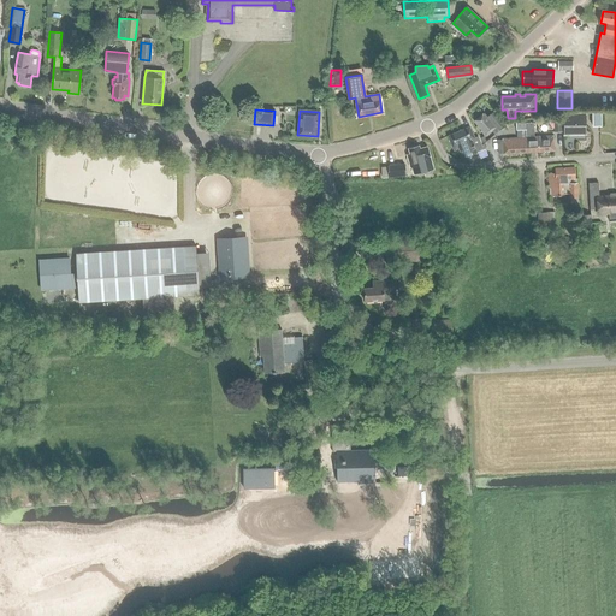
[(474,122),(487,136),(492,131),(496,134),(505,124),(493,111),(487,117),(484,113),(474,122)]
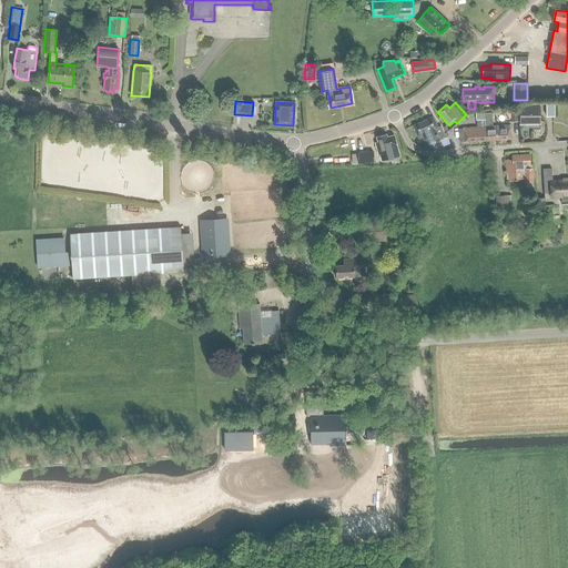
[(540,123),(539,104),(527,105),(527,102),(520,103),(521,124),(540,123)]
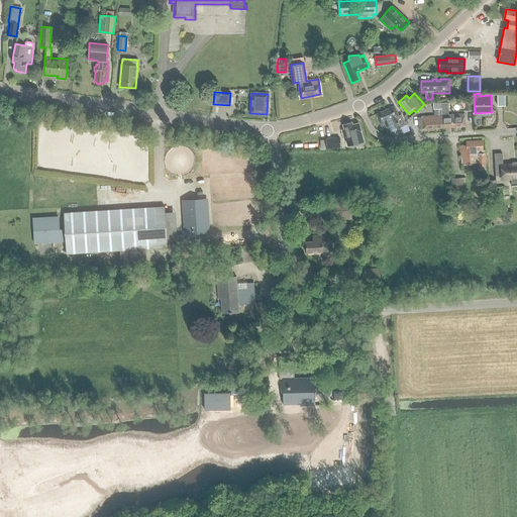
[(472,110),(471,100),(461,101),(461,108),(464,107),(466,111),(472,110)]
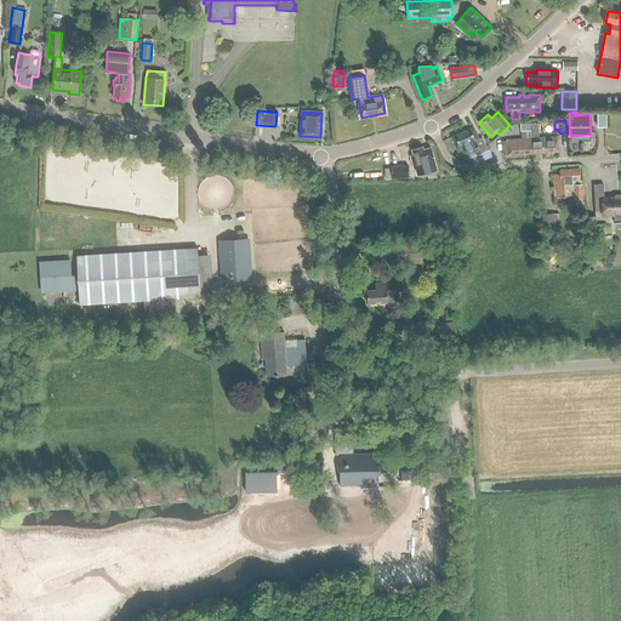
[(529,124),(530,131),(529,131),(530,138),(531,154),(543,153),(542,137),(537,138),(536,130),(539,130),(537,124),(529,124)]
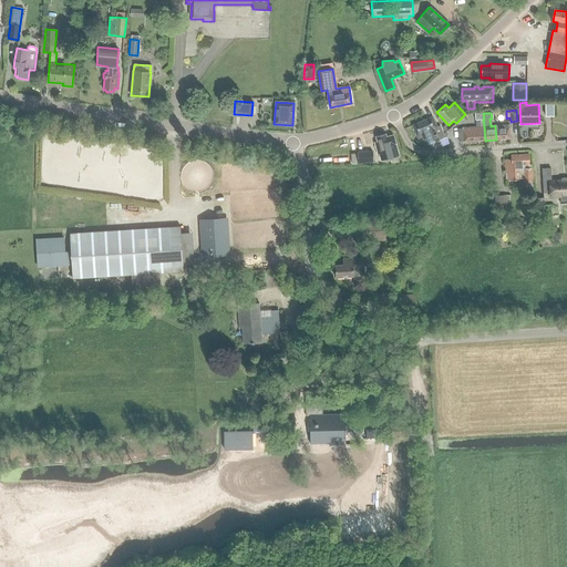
[(445,137),(440,125),(436,127),(432,117),(412,125),(419,140),(423,137),(426,145),(445,137)]
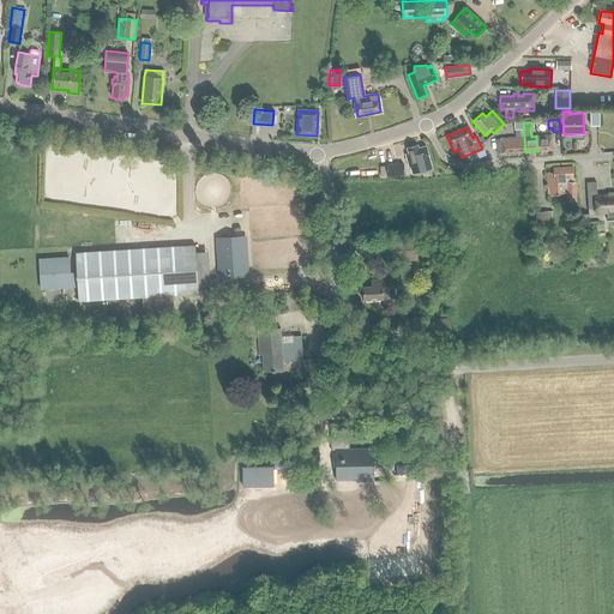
[(552,150),(551,136),(536,136),(537,151),(552,150)]
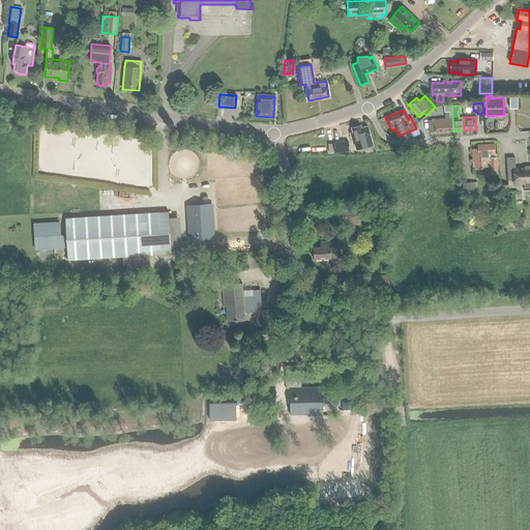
[(443,131),(453,131),(452,118),(442,119),(443,131)]
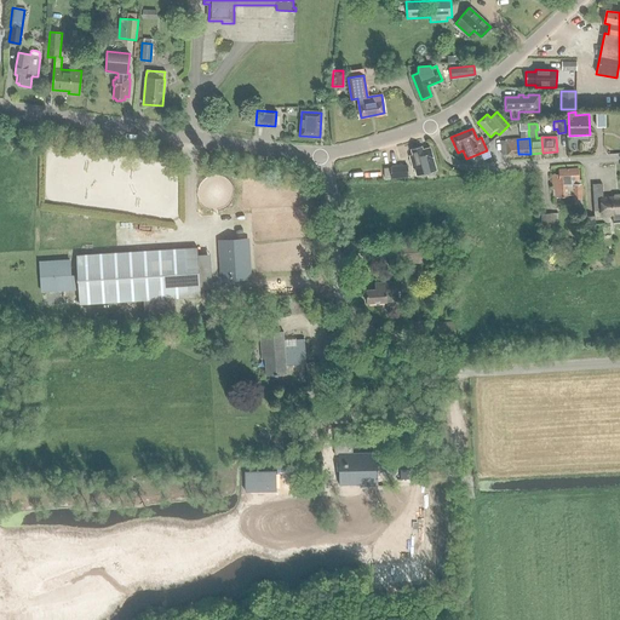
[(506,155),(518,154),(517,139),(505,139),(505,141),(501,142),(501,154),(506,154),(506,155)]
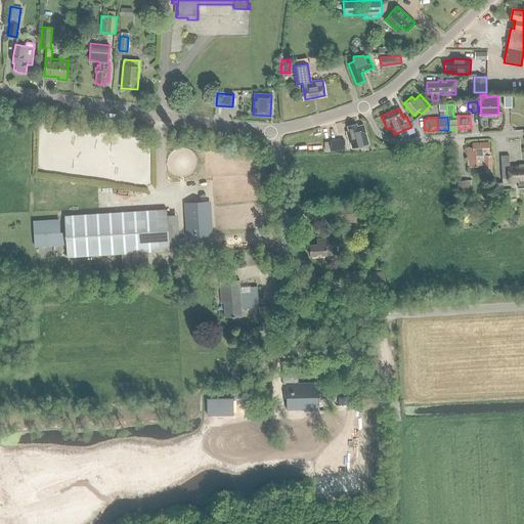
[(367,143),(362,125),(356,127),(356,124),(347,127),(348,131),(345,132),(348,142),(355,140),(357,146),(367,143)]
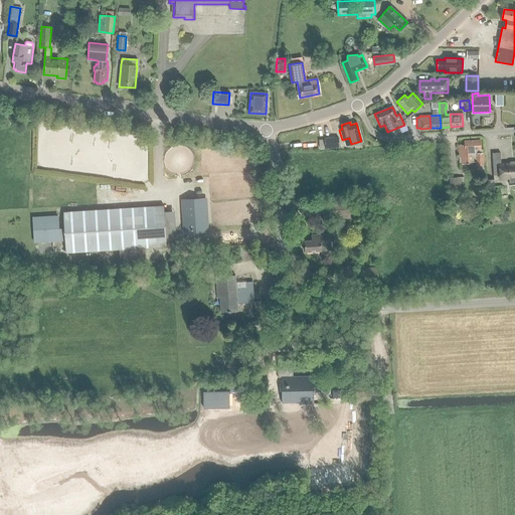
[(325,148),(338,147),(337,139),(324,139),(324,140),(325,148)]
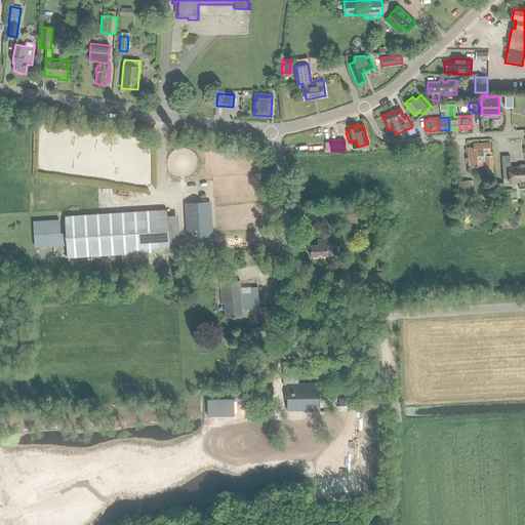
[(468,168),(480,168),(479,165),(485,165),(485,169),(492,169),(491,153),(489,153),(489,144),(473,145),(474,149),(467,149),(468,168)]
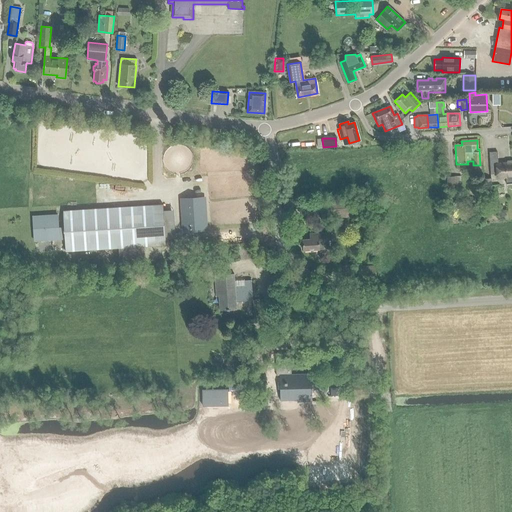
[(511,163),(497,164),(496,153),(489,153),(490,174),(497,174),(497,178),(506,178),(506,184),(511,183),(511,163)]
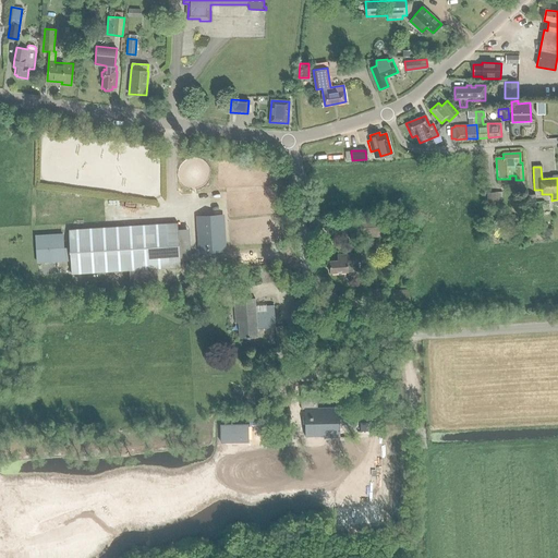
[(201,251),(222,250),(221,217),(199,218),(201,251)]
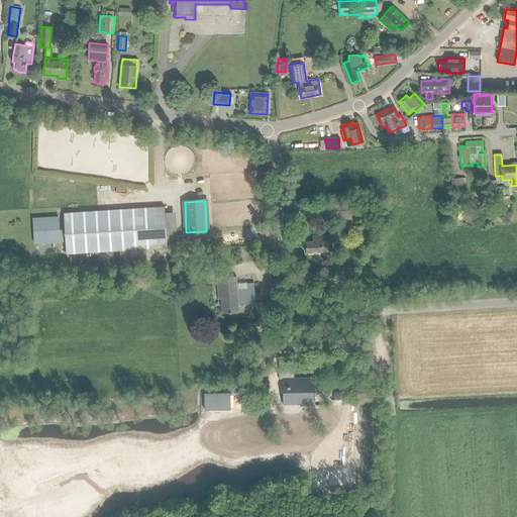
[(165,206),(154,207),(64,211),(66,252),(167,247),(165,206)]
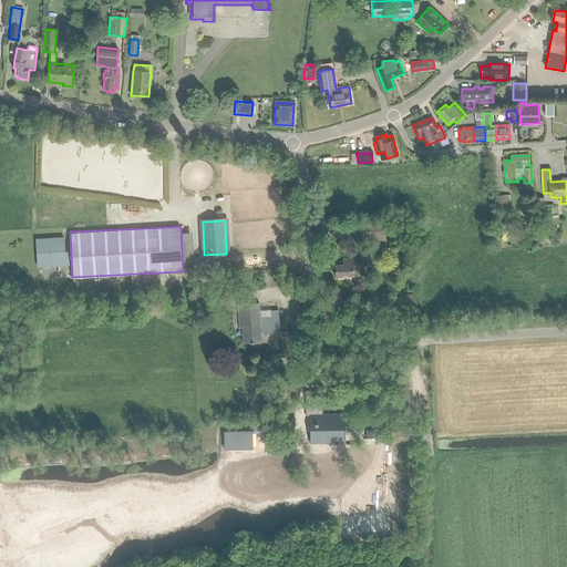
[(61,240),(34,241),(35,268),(62,267),(61,240)]
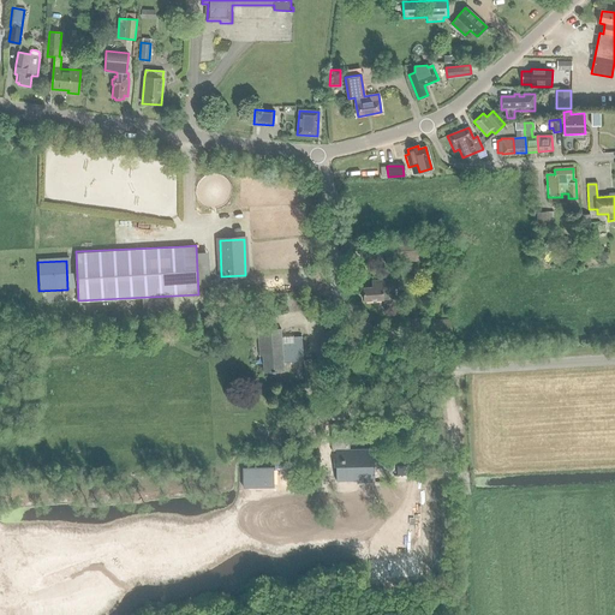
[(371,281),(371,287),(363,288),(364,302),(383,300),(395,299),(394,288),(398,288),(396,280),(371,281)]
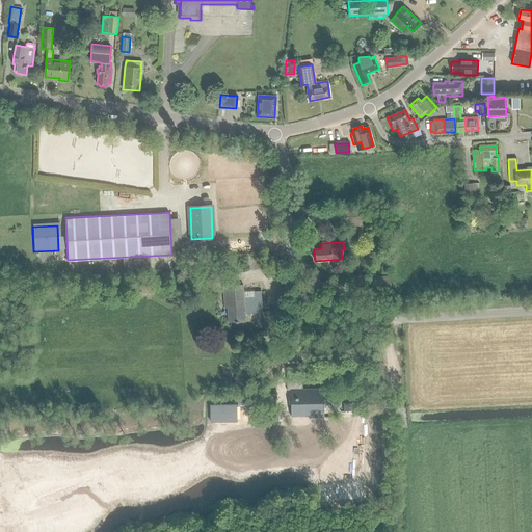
[(142,257),(123,258),(124,275),(143,274),(142,257)]
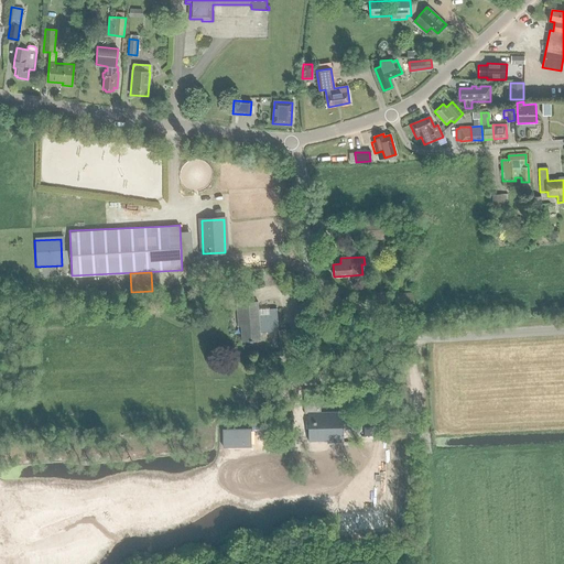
[(236,304),(237,327),(240,327),(241,343),(260,342),(259,333),(270,333),(270,331),(277,331),(275,310),(269,310),(269,315),(258,316),(257,302),(236,304)]
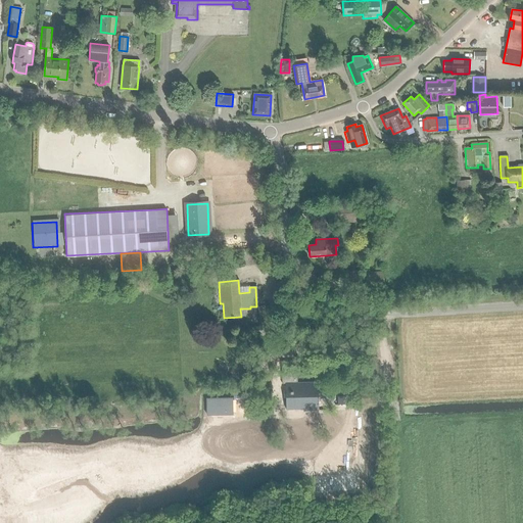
[(319,411),(318,383),(297,384),(296,362),(282,363),(283,384),(286,384),(286,409),(303,409),(303,411),(319,411)]
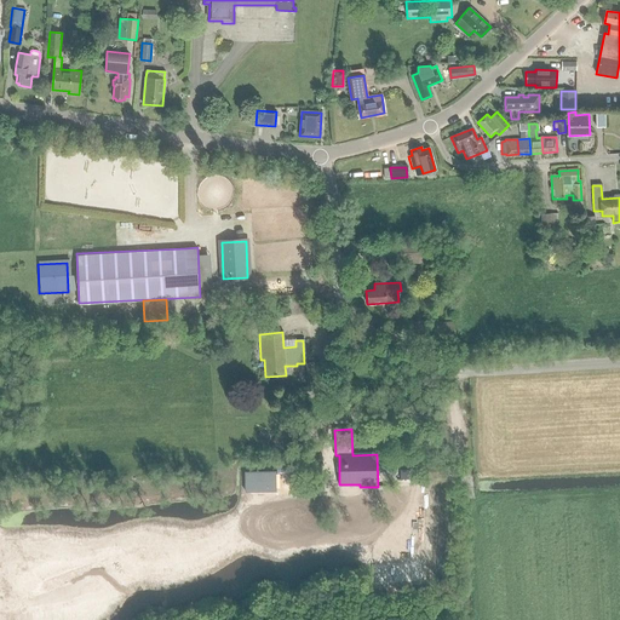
[(275,472),(245,472),(246,492),(275,491),(275,472)]
